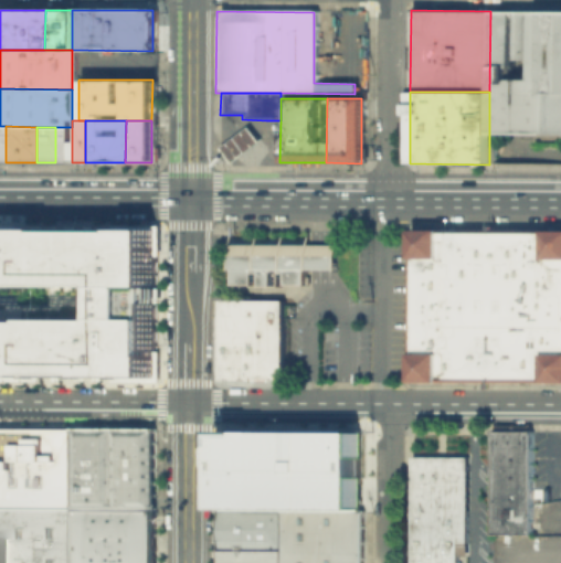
[(55,127),(72,127),(72,162),(55,162),(55,127)]
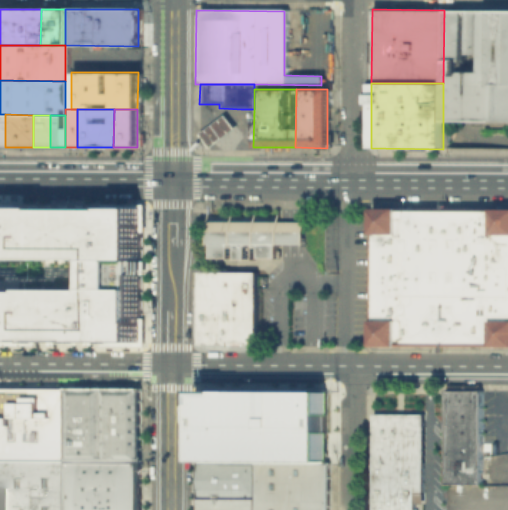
[(195,135),(206,149),(232,129),(221,115),(195,135)]
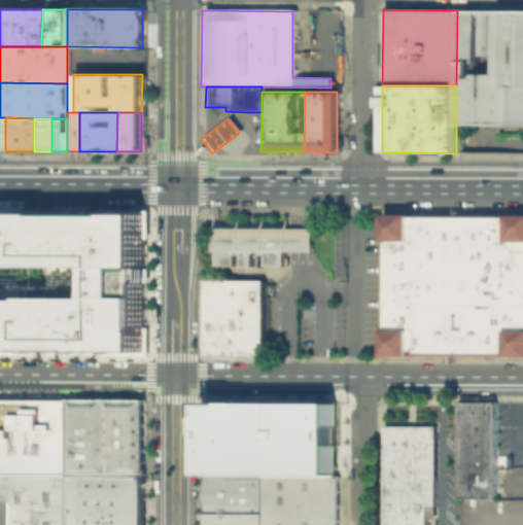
[(0,214),(140,214),(140,354),(0,354),(0,214)]
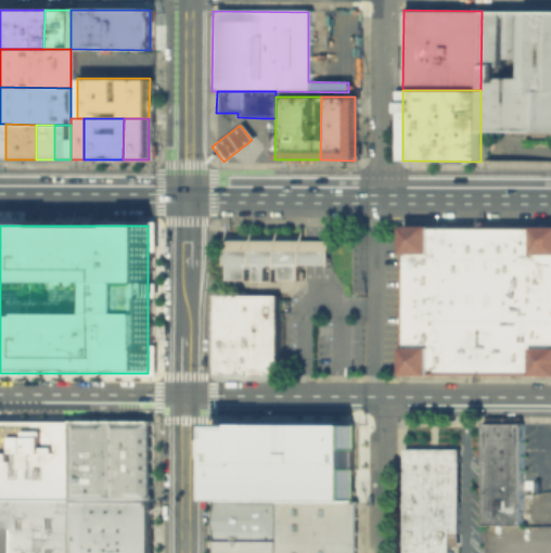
[(399,227),(400,376),(550,375),(550,226),(439,227),(399,227)]
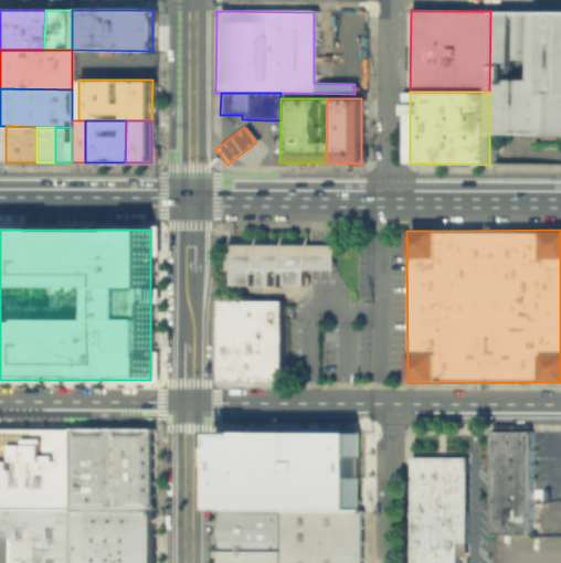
[(225,237),(225,274),(228,274),(228,288),(250,288),(250,284),(255,284),(255,289),(277,289),(277,286),(282,285),(282,287),(303,287),(303,273),(308,273),(317,273),(325,273),(332,273),(332,245),(325,245),(316,245),(308,246),(304,246),(304,237),(225,237)]
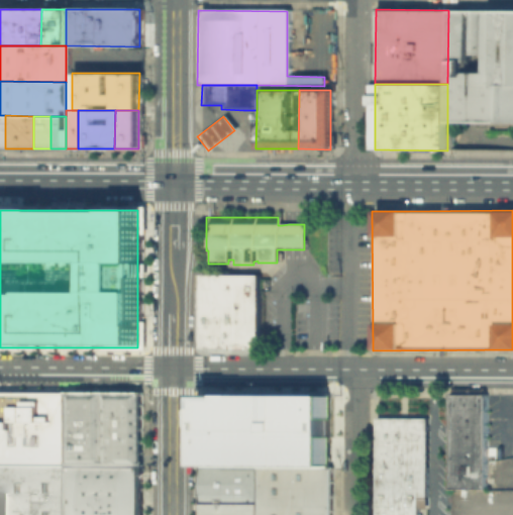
[(196,275),(197,350),(255,349),(255,275),(196,275)]
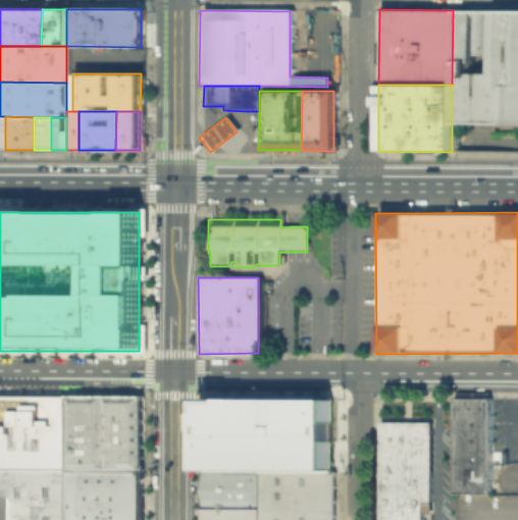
[(0,398),(69,399),(69,474),(0,473),(0,398)]
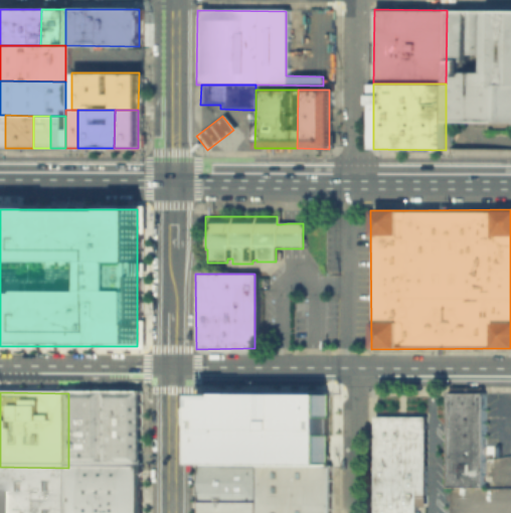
[(195,466),(196,392),(327,392),(327,466),(253,465),(195,466)]
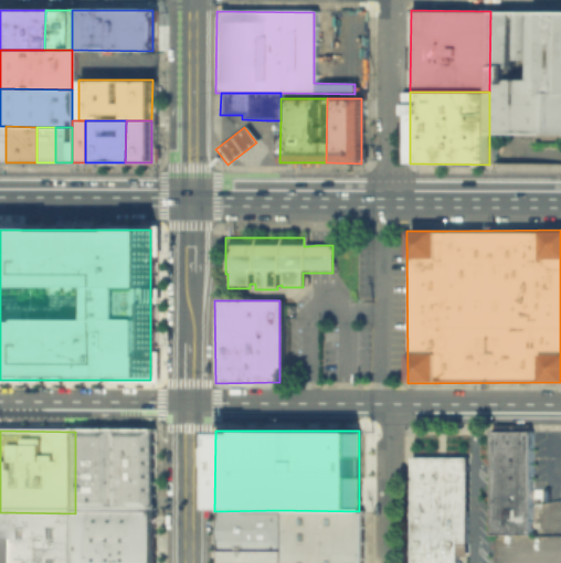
[(487,431),(527,431),(527,499),(526,534),(487,534),(487,431)]
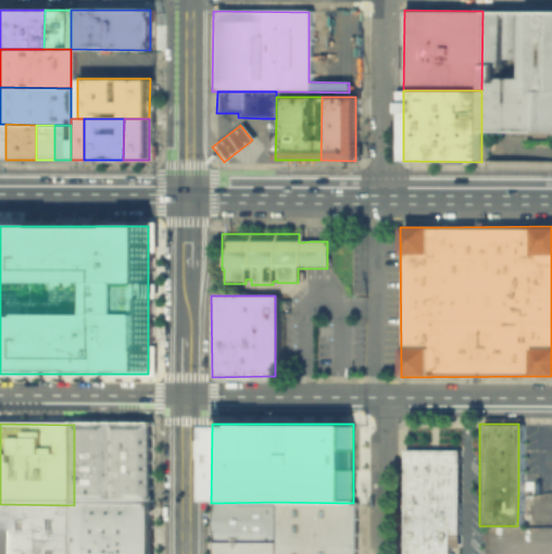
[(74,425),(151,425),(151,505),(112,505),(74,505),(74,425)]
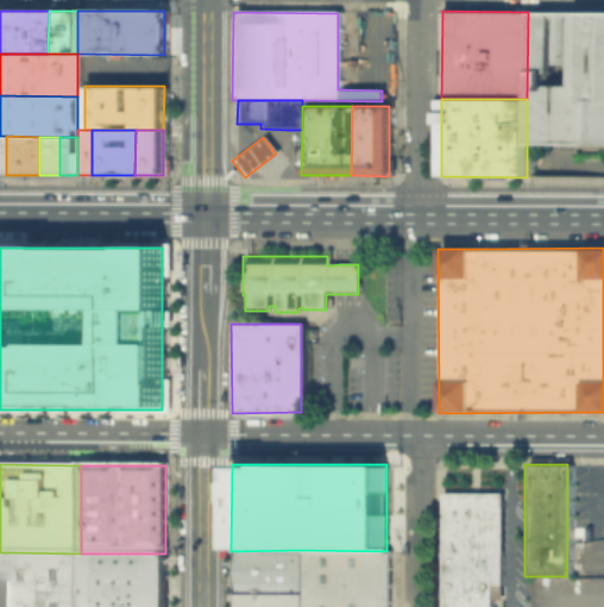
[(499,494),(499,600),(488,600),(488,606),(438,606),(439,493),(499,494)]
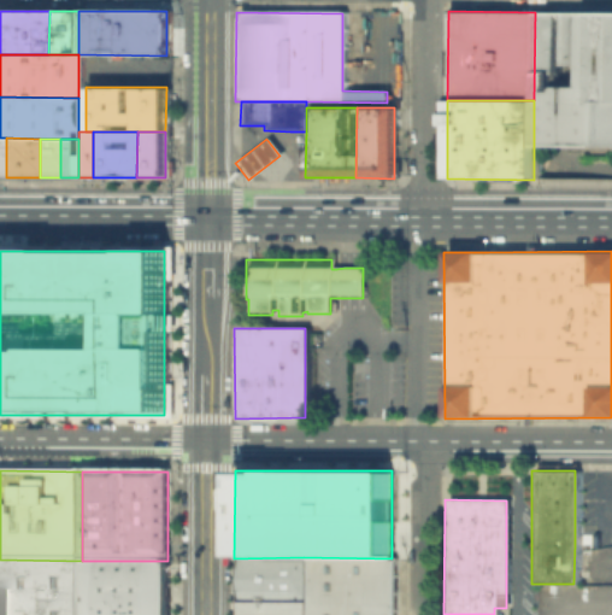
[(234,558),(234,614),(304,614),(304,557),(234,558)]
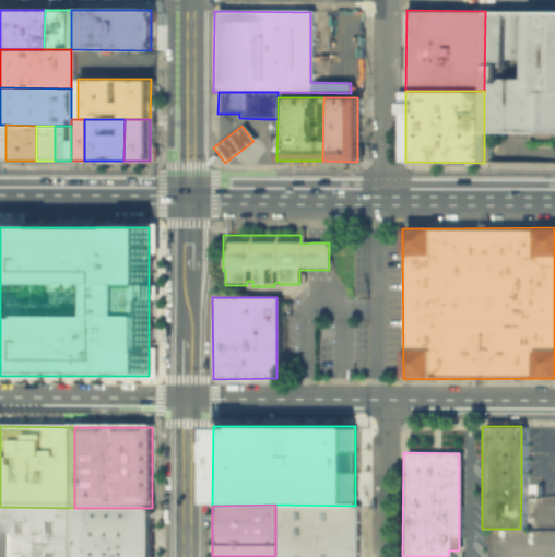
[(275,556),(275,505),(316,505),(355,506),(355,547),(354,556),(275,556)]
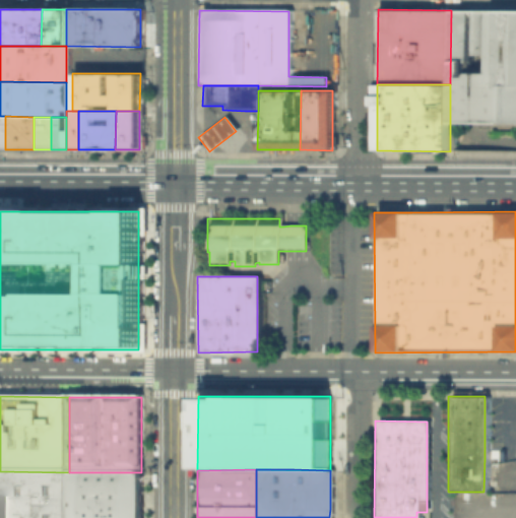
[(68,517),(69,472),(0,471),(0,517),(68,517)]
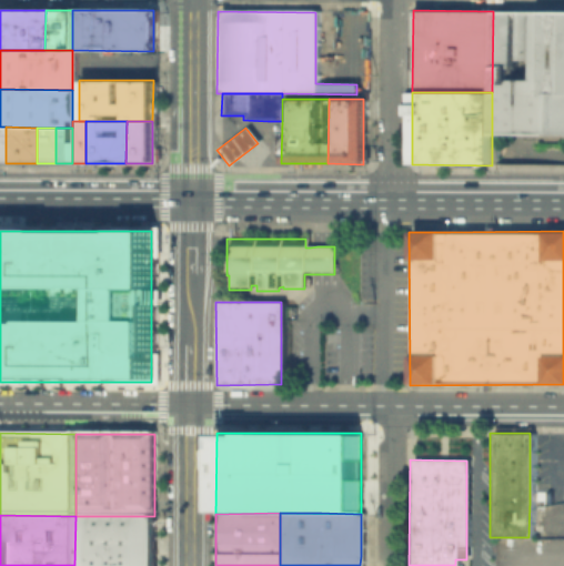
[(114,516),(76,516),(74,565),(114,565),(114,555),(114,516)]
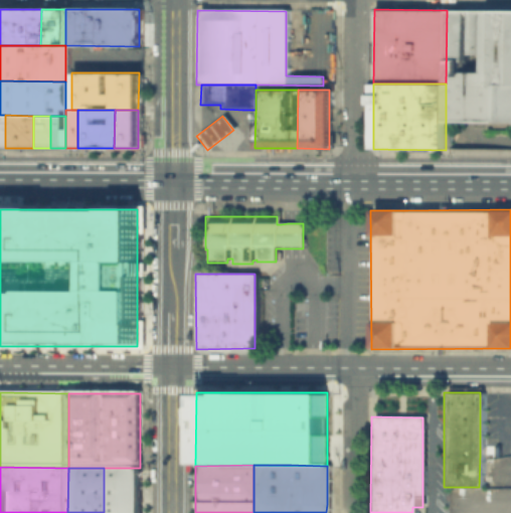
[(104,468),(104,503),(140,503),(140,468),(104,468)]
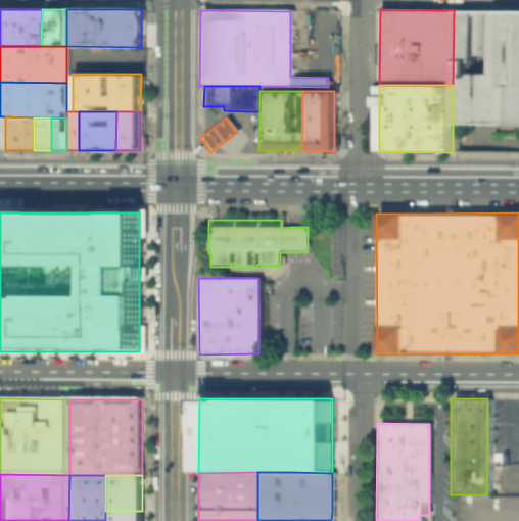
[(105,511),(105,520),(142,520),(142,511),(105,511)]
